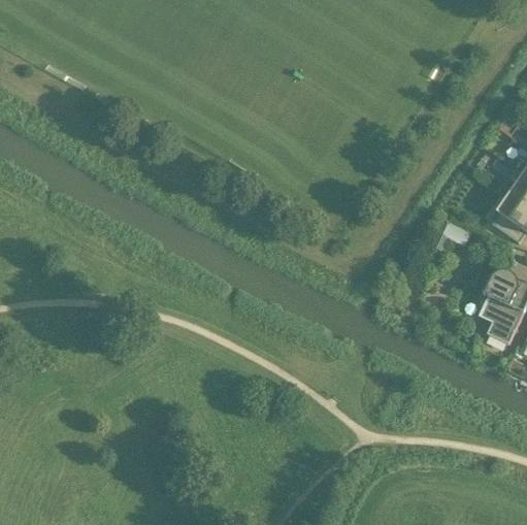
[(526,176),(522,173),(509,192),(526,203),(526,176)]
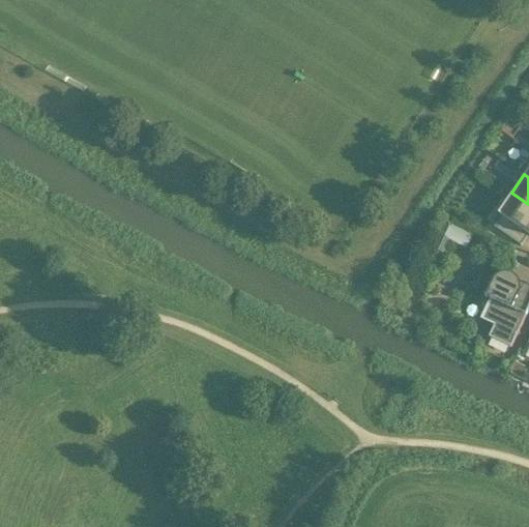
[(528,204),(511,193),(498,211),(500,213),(492,225),(520,243),(527,232),(528,233),(528,204)]
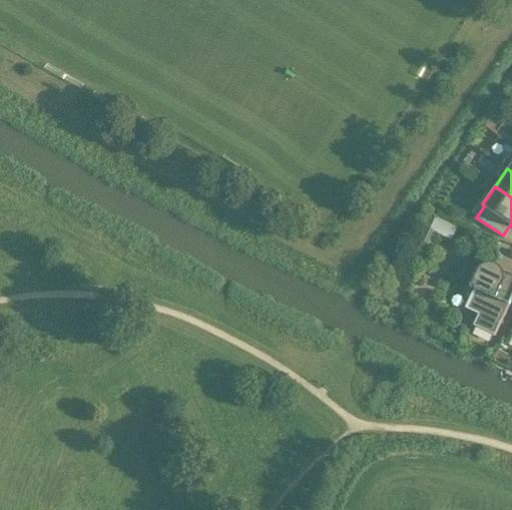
[(457,225),(435,214),(428,227),(450,238),(457,225)]
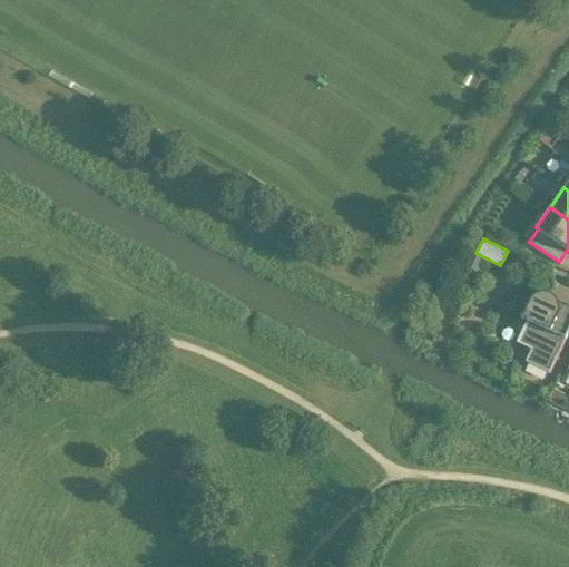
[(516,341),(530,348),(525,359),(549,371),(568,326),(568,305),(557,300),(556,297),(553,296),(551,294),(548,293),(547,293),(545,293),(540,293),(539,293),(536,294),(533,296),(532,297),(530,300),(522,316),(521,315),(520,318),(526,320),(516,341)]
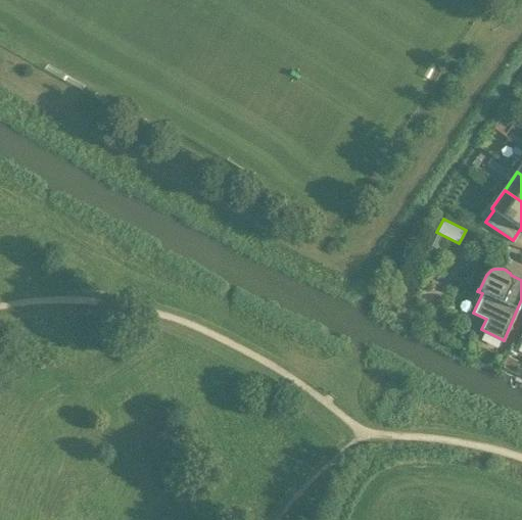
[(508,356),(504,366),(515,371),(520,361),(508,356)]
